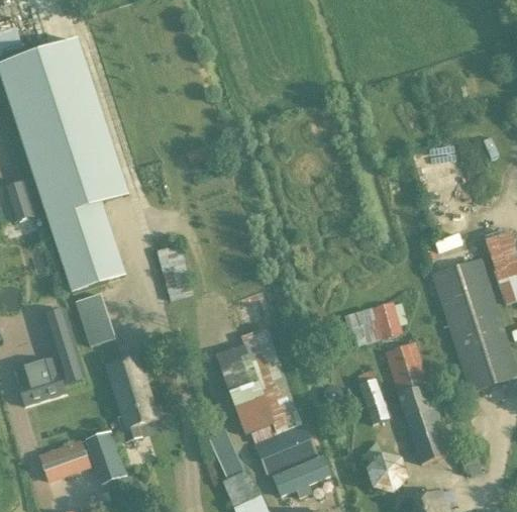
[(0,60),(0,71),(73,291),(124,275),(102,202),(128,195),(122,179),(77,35),(0,60)]
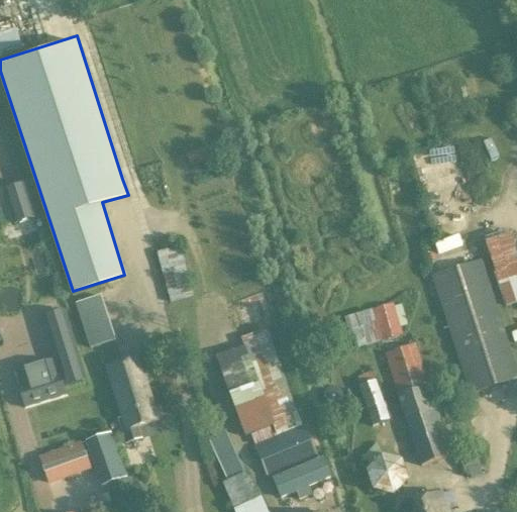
[(23,180),(1,187),(12,222),(34,215),(23,180)]
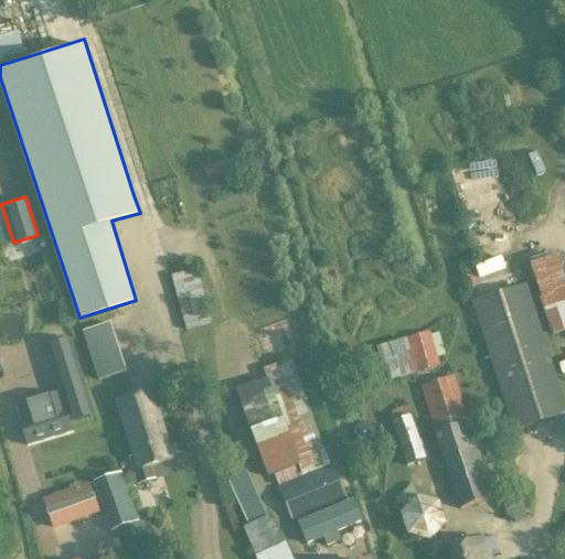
[(514,427),(564,410),(564,405),(526,282),(473,299),(514,427)]
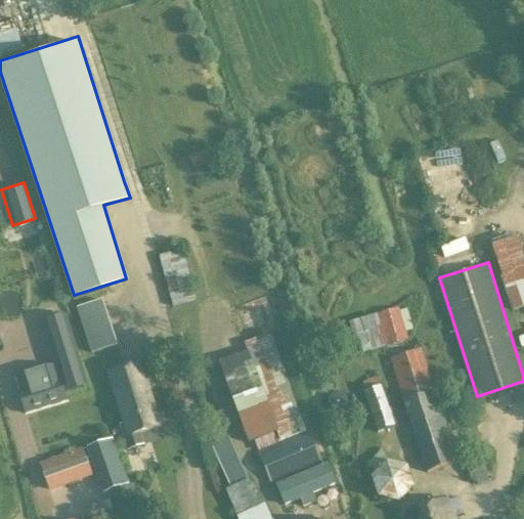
[(92,350),(118,341),(102,296),(77,304),(92,350)]
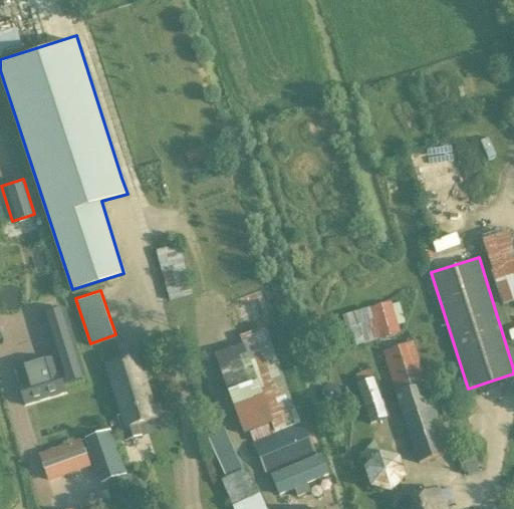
[(378,292),(330,306),(339,338),(390,325),(378,292)]
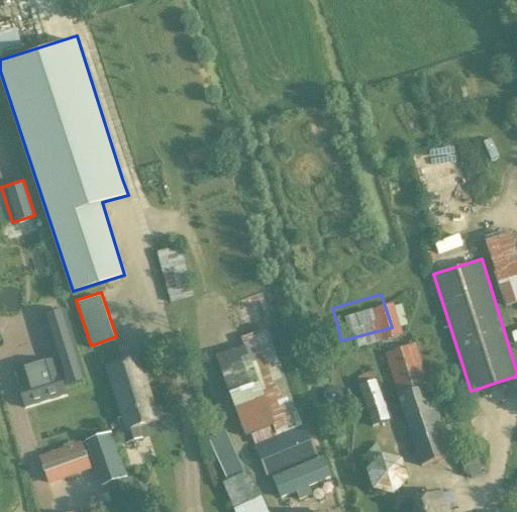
[(55,355),(14,368),(24,403),(64,391),(66,391),(65,390),(64,384),(86,377),(65,307),(41,314),(55,355)]
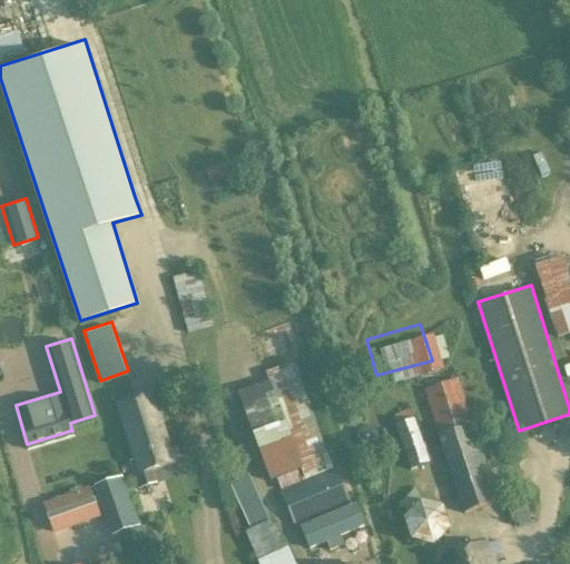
[(304,474),(332,464),(293,359),(265,370),(304,474)]
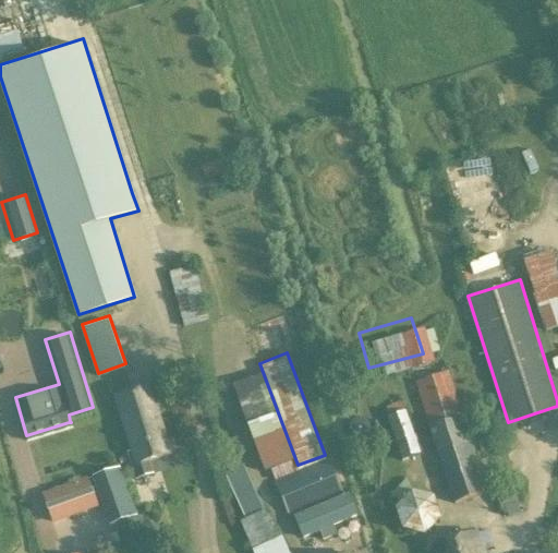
[(439,364),(407,375),(444,492),(476,481),(439,364)]
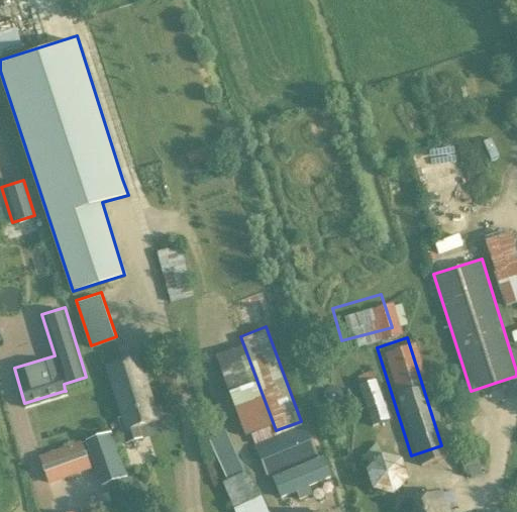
[(137,423),(158,416),(137,353),(105,365),(121,414),(117,415),(125,439),(141,434),(137,423)]
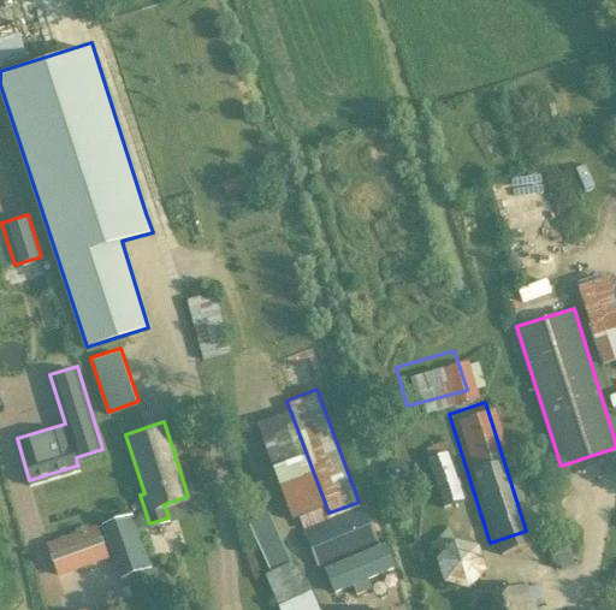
[(463,496),(448,450),(427,456),(443,503),(463,496)]
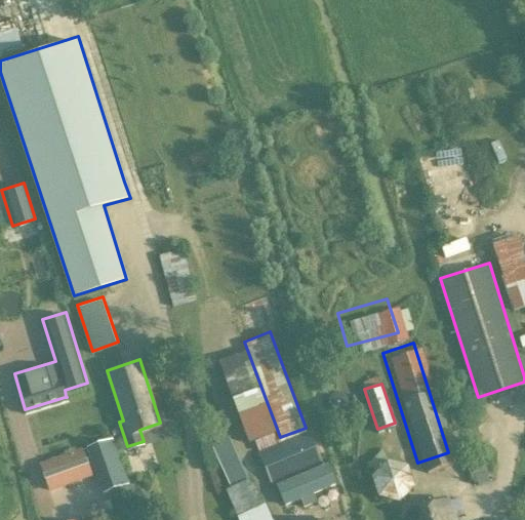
[(330,393),(328,397),(328,402),(331,406),(336,408),(341,408),(346,405),(348,400),(347,395),(344,391),(339,389),(334,390),(330,393)]
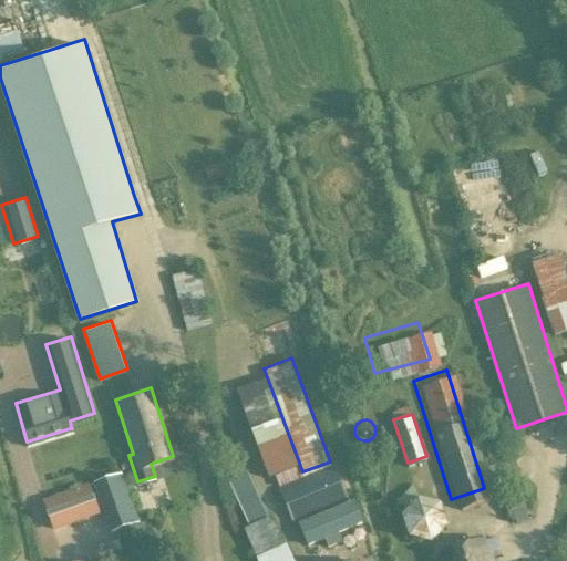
[(294,519),(347,497),(333,464),(280,487),(294,519)]
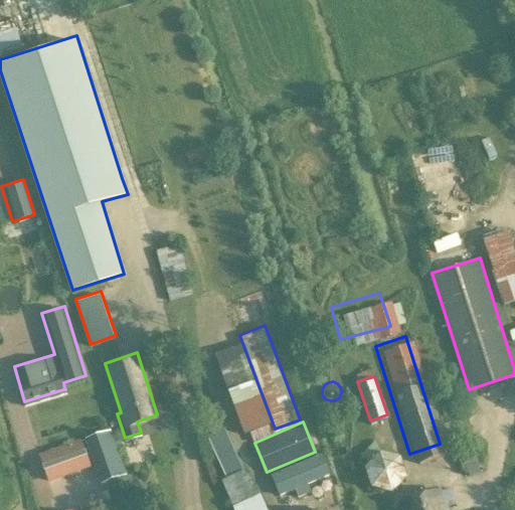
[(124,473),(110,430),(89,437),(103,480),(124,473)]
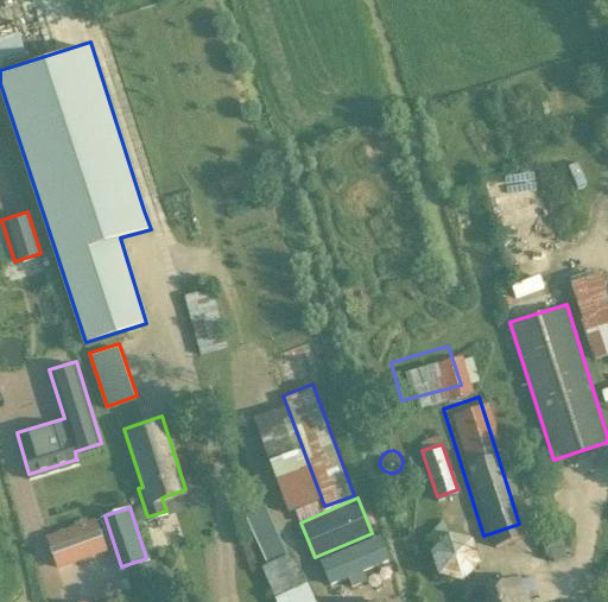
[(95,519),(46,536),(57,564),(105,547),(95,519)]
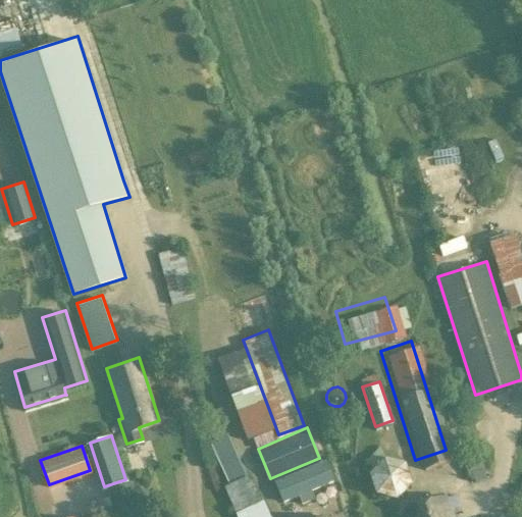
[(230,482),(246,475),(232,447),(217,453),(230,482)]
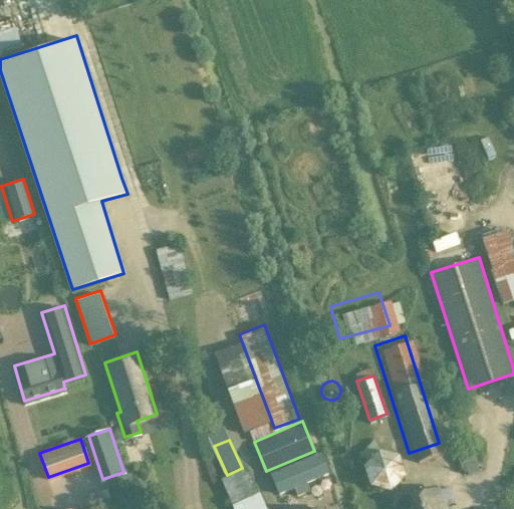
[(476,445),(458,450),(462,466),(481,460),(476,445)]
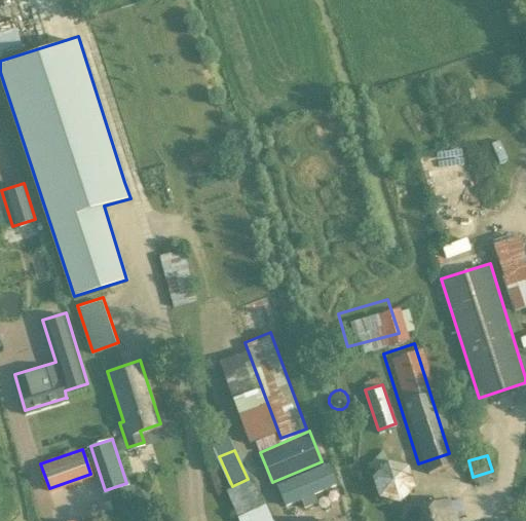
[(400,500),(413,485),(408,466),(387,460),(373,476),(379,495),(400,500)]
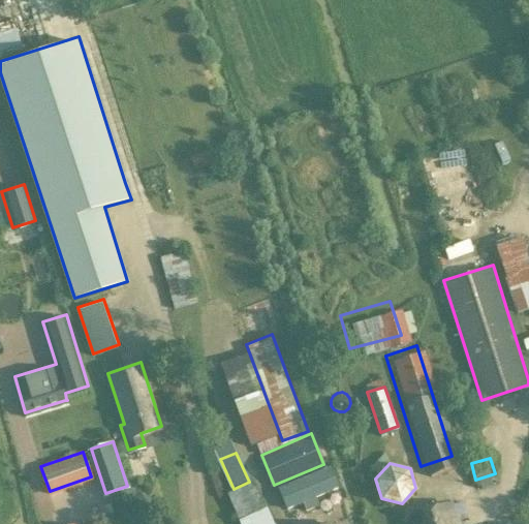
[(330,466),(279,487),(287,505),(303,499),(306,507),(318,502),(315,494),(338,485),(330,466)]
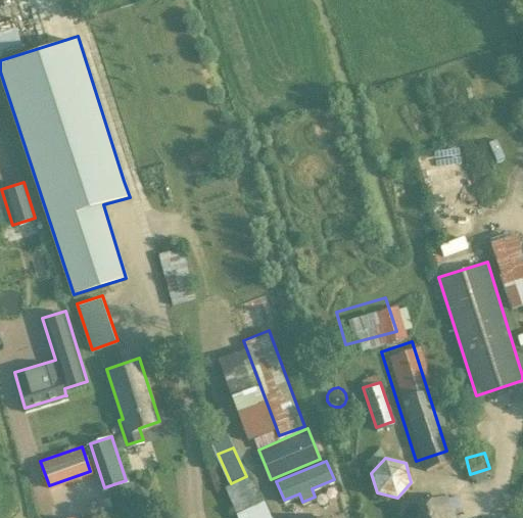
[(407,517),(452,517),(445,497),(403,510),(407,517)]
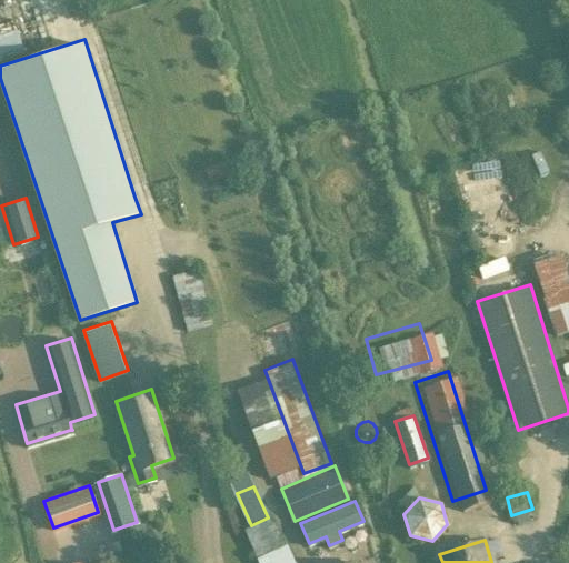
[(297,562),(288,543),(257,556),(259,562),(297,562)]
